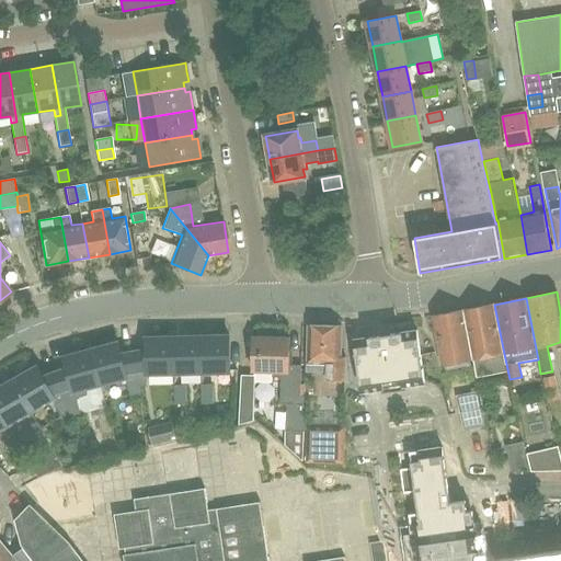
[(504,354),(494,305),(464,310),(473,359),(504,354)]
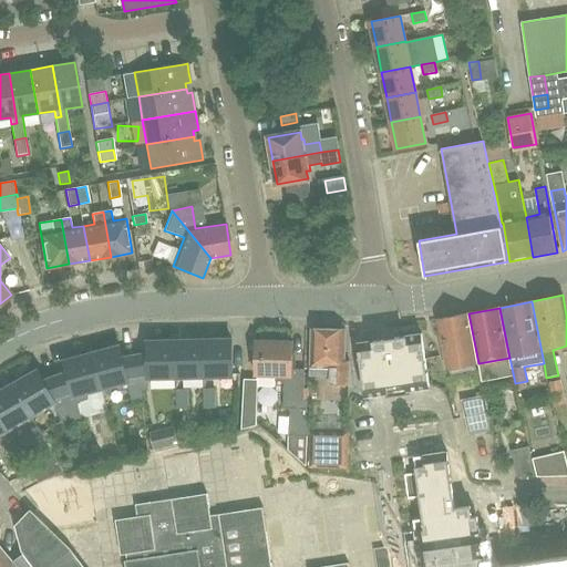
[(478,363),(468,313),(437,320),(447,370),(478,363)]
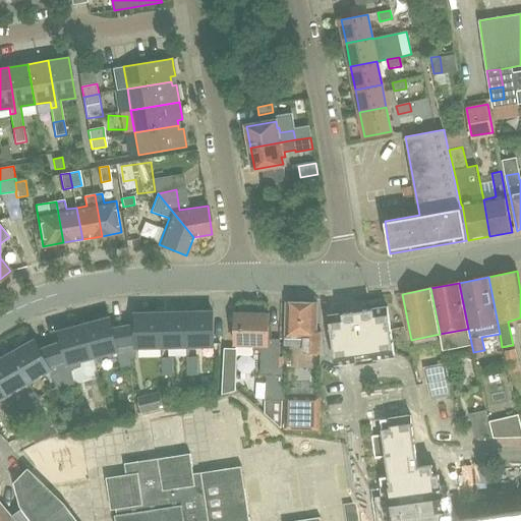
[(287,302),(287,305),(286,338),(303,338),(302,353),(321,354),(322,332),(316,332),(317,302),(287,302)]
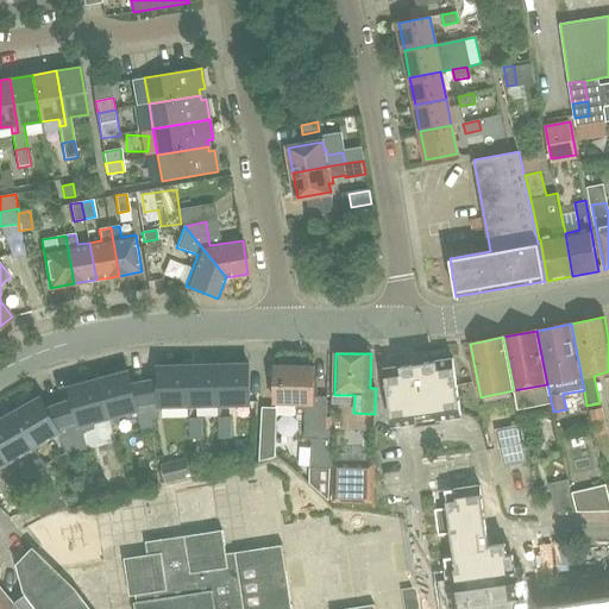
[(385,369),(394,425),(402,424),(416,421),(460,415),(460,412),(452,359),(395,368),(385,369)]
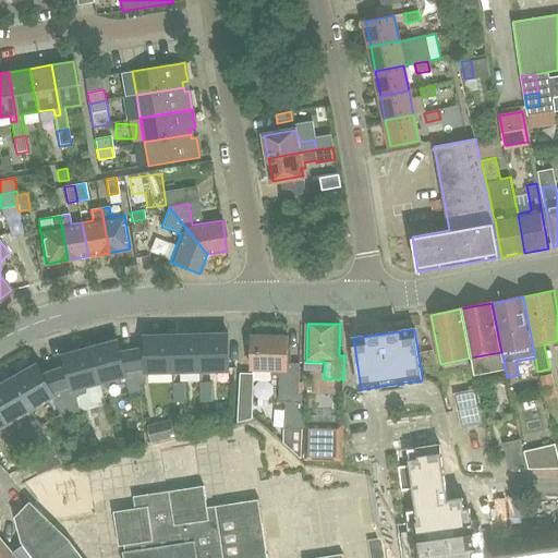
[(228,368),(227,335),(199,336),(201,370),(228,368)]
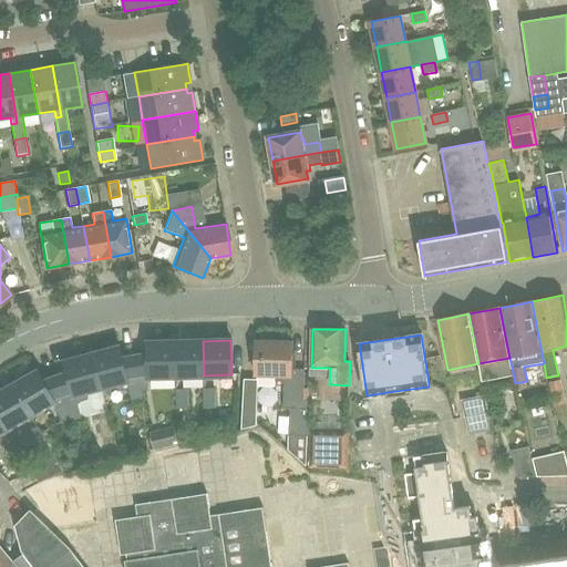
[(176,377),(176,341),(147,342),(148,354),(135,357),(141,392),(142,392),(147,391),(145,380),(150,379),(148,377),(176,377)]
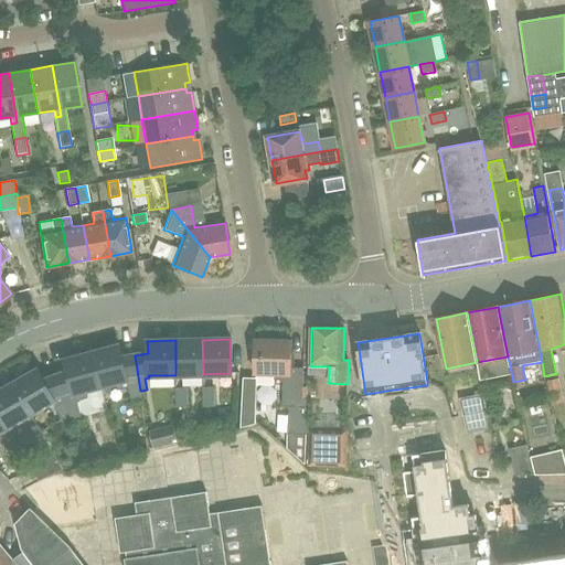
[(203,374),(202,340),(176,340),(176,375),(203,374)]
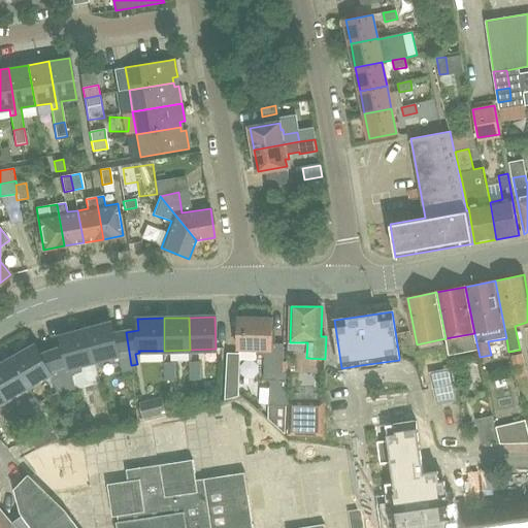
[(273,319),(239,318),(238,350),(240,350),(239,354),(228,353),(227,400),(239,396),(240,360),(257,361),(257,355),(265,356),(264,381),(270,381),(269,406),(288,406),(290,373),(283,373),(284,344),(272,343),(273,319)]
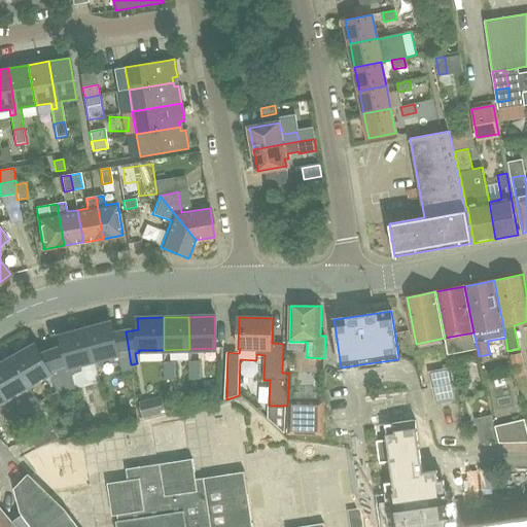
[(131,364),(126,331),(113,334),(110,322),(85,328),(94,361),(110,356),(112,364),(120,361),(124,373),(133,372),(132,364),(131,364)]
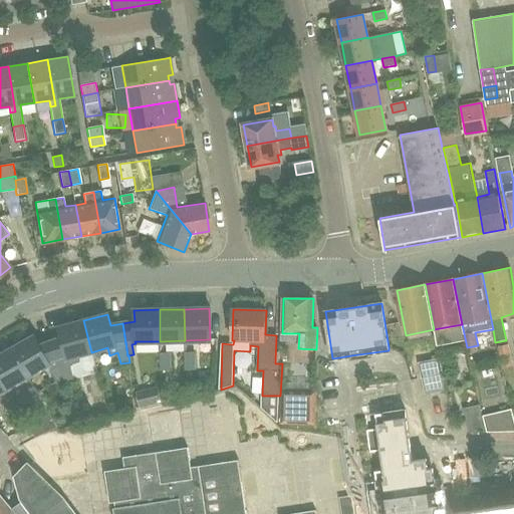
[(62,338),(51,342),(57,357),(66,354),(67,358),(91,352),(83,320),(59,327),(62,338)]
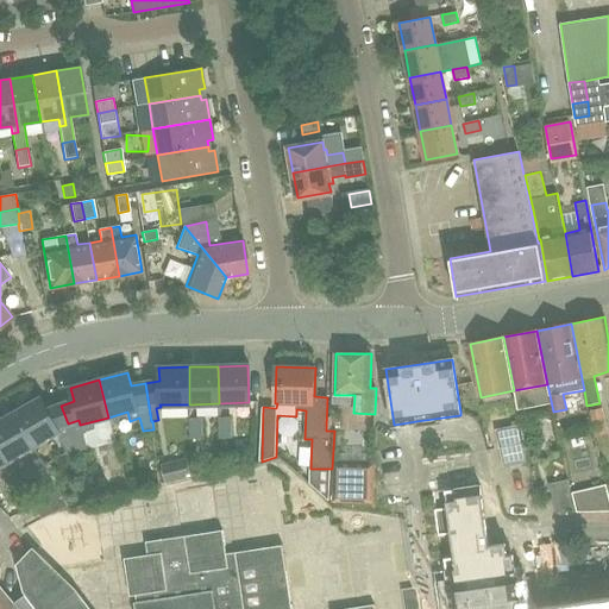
[(68,424),(61,406),(48,410),(41,399),(14,413),(33,447),(60,432),(57,428),(68,424)]
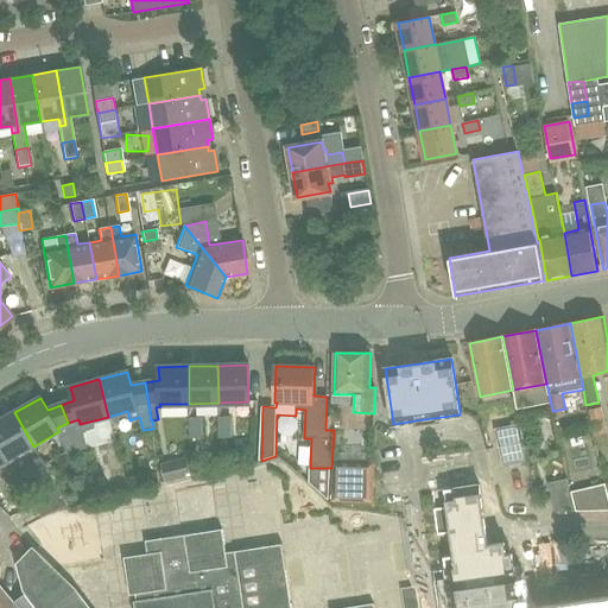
[(607,432),(602,407),(590,410),(595,435),(607,432)]
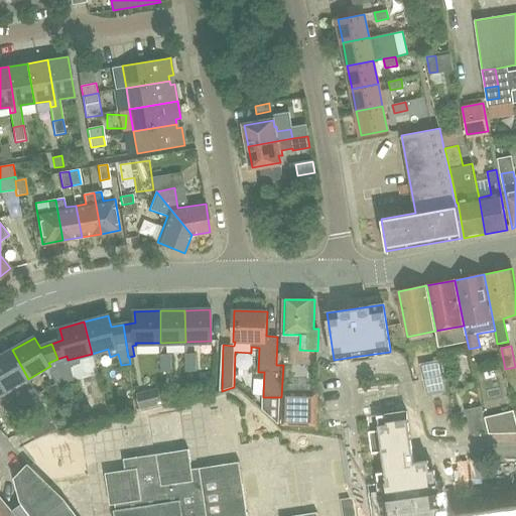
[(28,379),(12,350),(0,357),(0,378),(7,391),(28,379)]
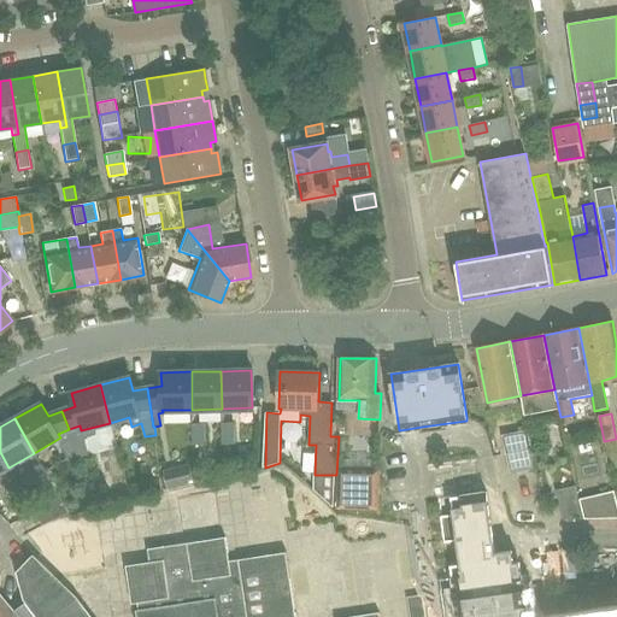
[(206,445),(206,423),(193,423),(194,445),(206,445)]
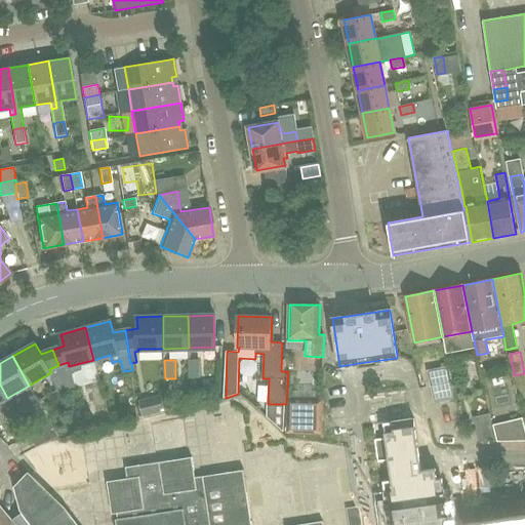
[(200,360),(190,360),(190,378),(200,378),(200,360)]
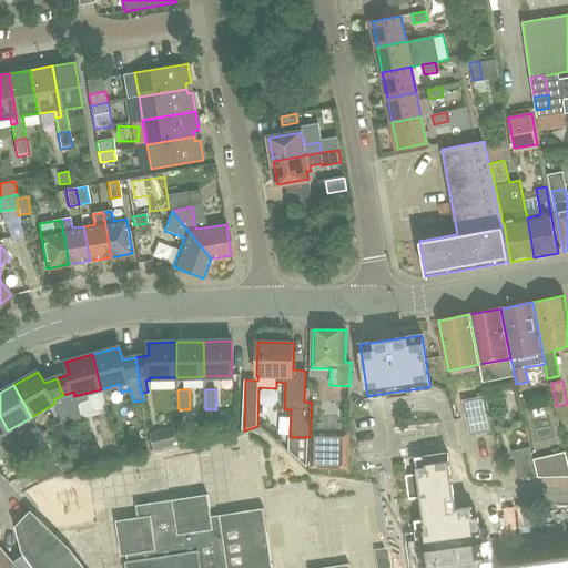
[(494,432),(486,396),(463,402),(466,416),(470,437),(494,432)]
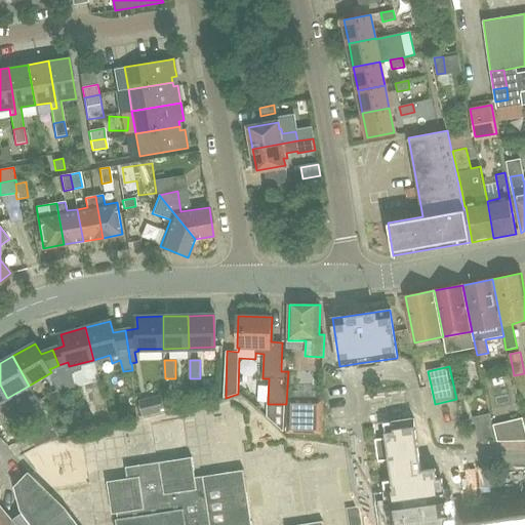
[(58,437),(36,395),(27,400),(41,427),(29,433),(37,447),(58,437)]
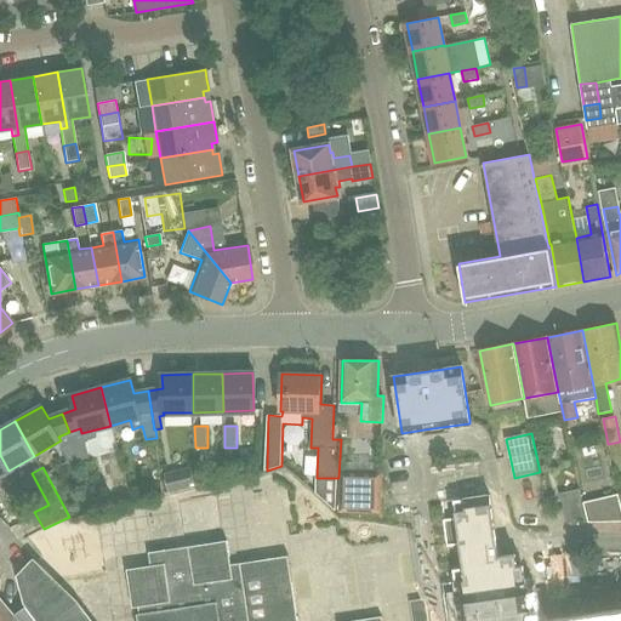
[(197,486),(192,468),(165,474),(170,493),(197,486)]
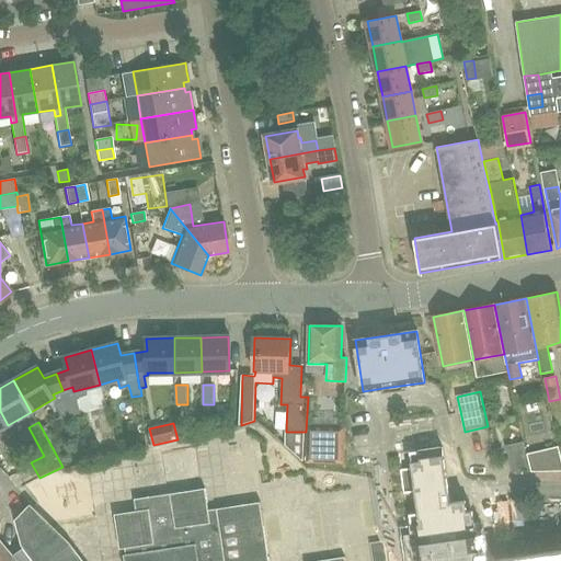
[(344,427),(307,427),(307,462),(344,464),(344,427)]
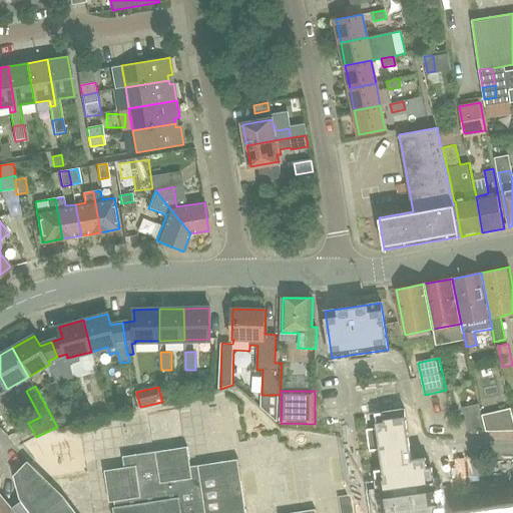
[(22,414),(14,398),(4,404),(13,419),(22,414)]
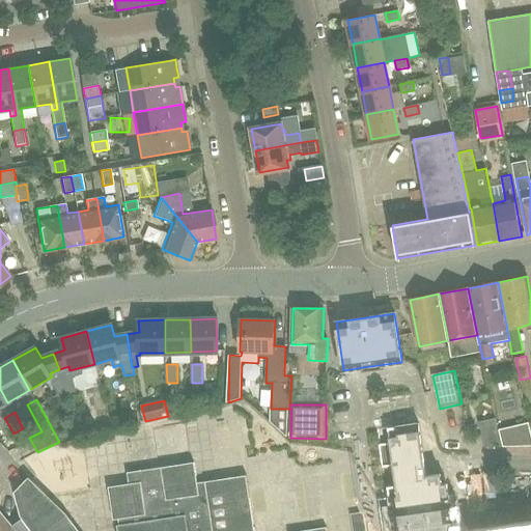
[(502,447),(496,419),(478,422),(485,447),(502,447)]
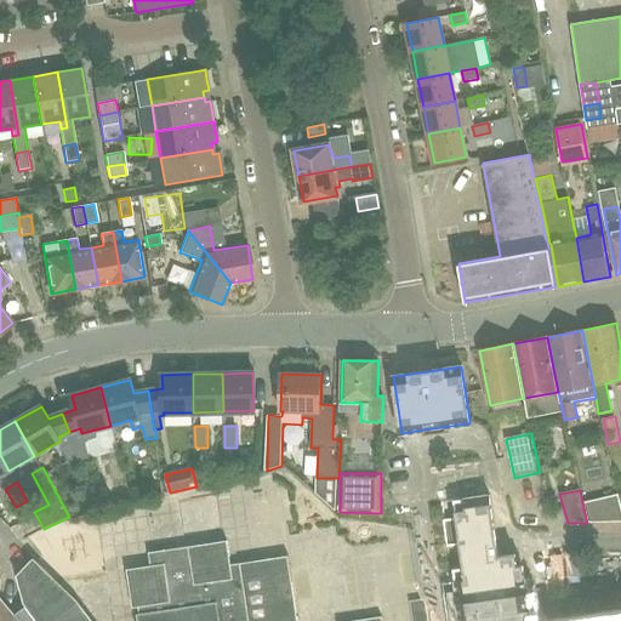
[(620,620),(611,620),(531,620),(523,567),(518,567),(516,554),(499,557),(489,495),(482,496),(462,499),(459,500),(455,500),(465,568),(454,569),(455,573),(456,582),(461,620),(620,620)]
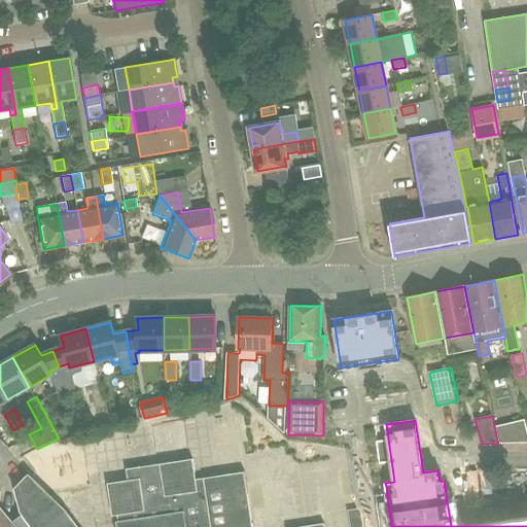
[(526,443),(526,427),(525,420),(496,426),(500,444),(526,443)]
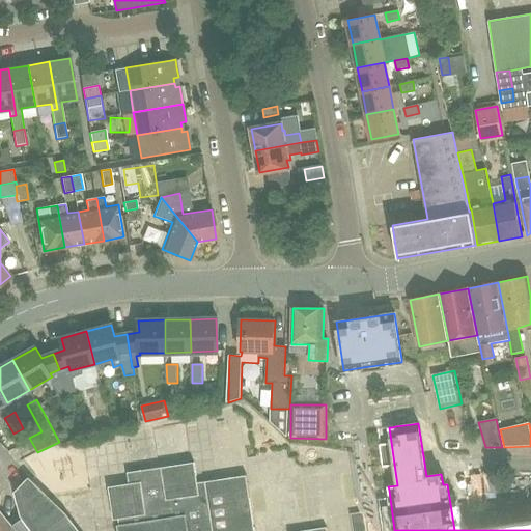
[(26,450),(17,435),(3,444),(14,458),(26,450)]
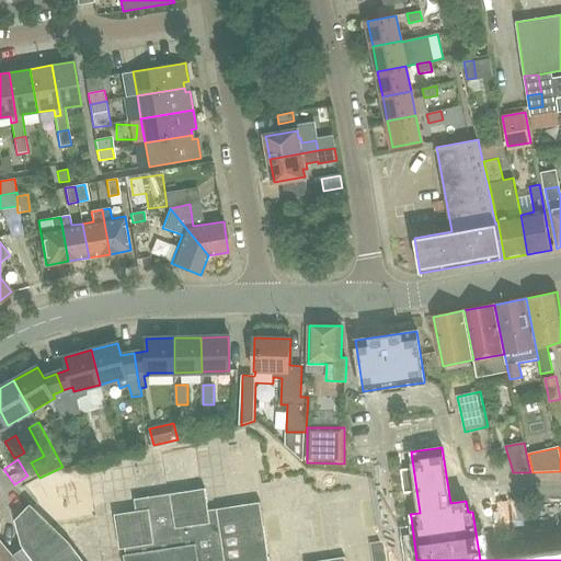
[(346,560),(345,556),(310,560),(268,560),(261,502),(208,510),(205,488),(134,499),(136,511),(113,514),(118,548),(125,547),(126,560),(346,560)]
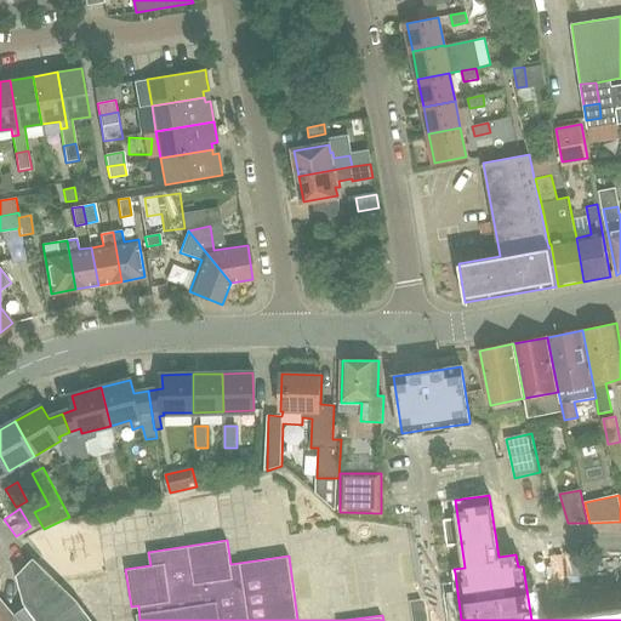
[(23,570),(17,571),(16,573),(26,603),(27,605),(16,614),(0,593),(0,620),(91,620),(79,603),(61,585),(34,559),(23,570)]
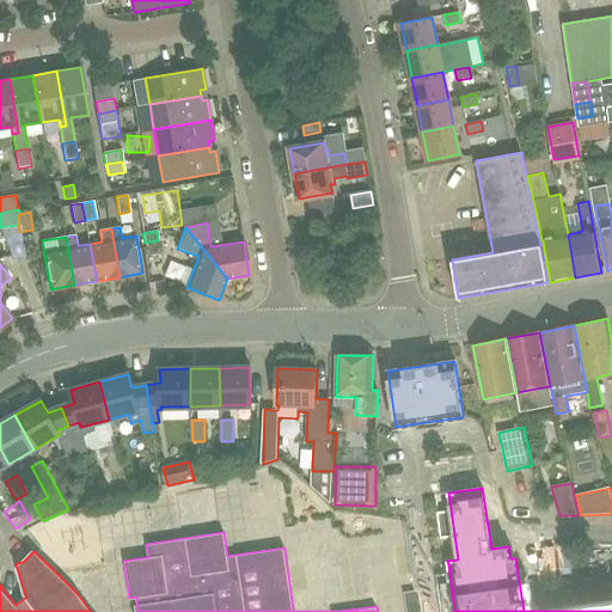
[(421,611),(418,589),(403,593),(405,611),(421,611)]
